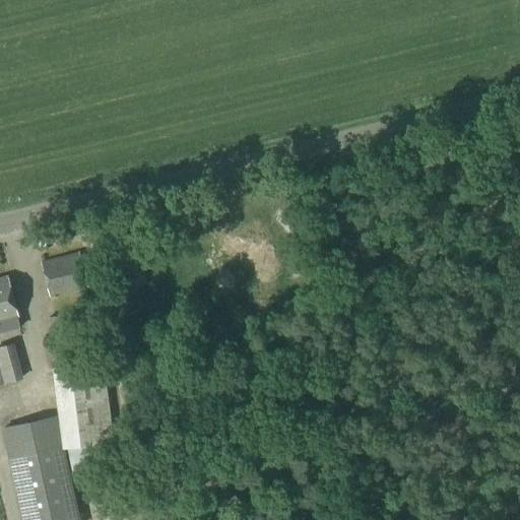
[(125,289),(147,284),(139,251),(117,256),(125,289)]
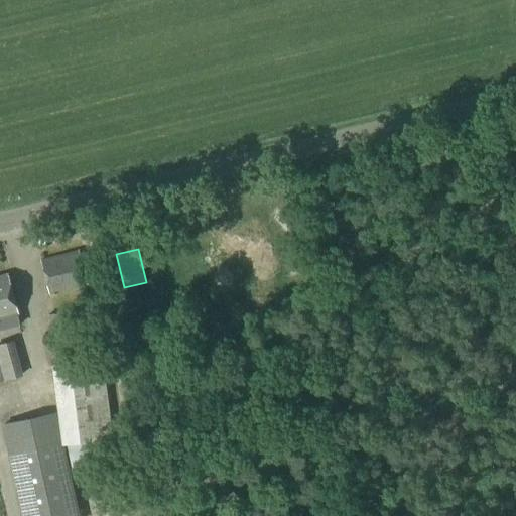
[(48,294),(88,285),(79,250),(40,260),(48,294)]
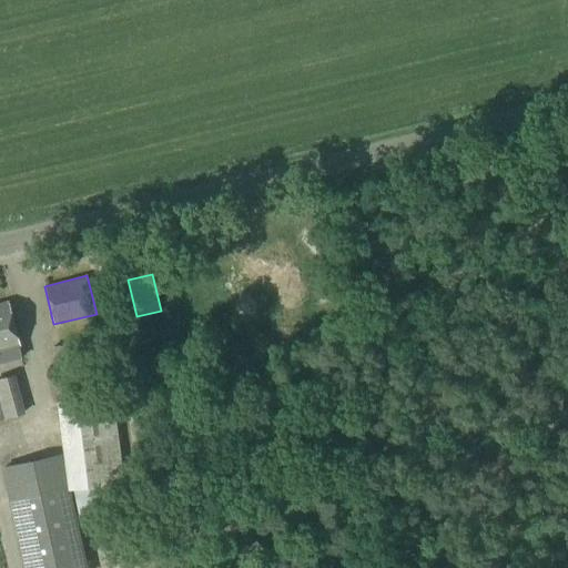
[(9,302),(0,303),(0,365),(22,359),(19,350),(22,350),(9,302)]
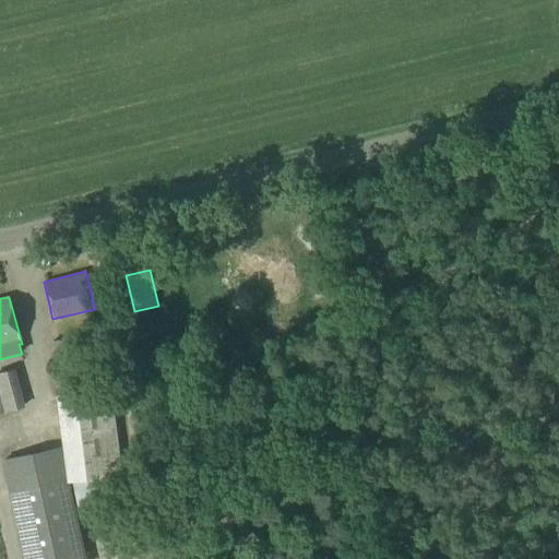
[(99,390),(92,336),(51,342),(64,460),(67,483),(72,482),(72,484),(75,513),(118,509),(115,477),(122,476),(111,388),(99,390)]
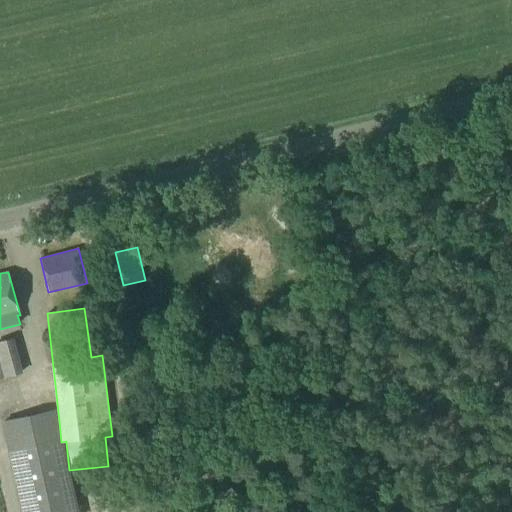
[(0,367),(19,362),(16,350),(0,354),(0,367)]
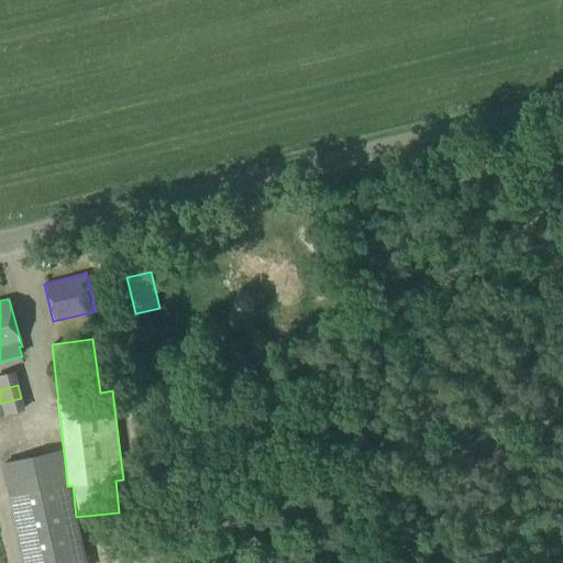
[(24,562),(54,562),(31,459),(2,465),(24,562)]
